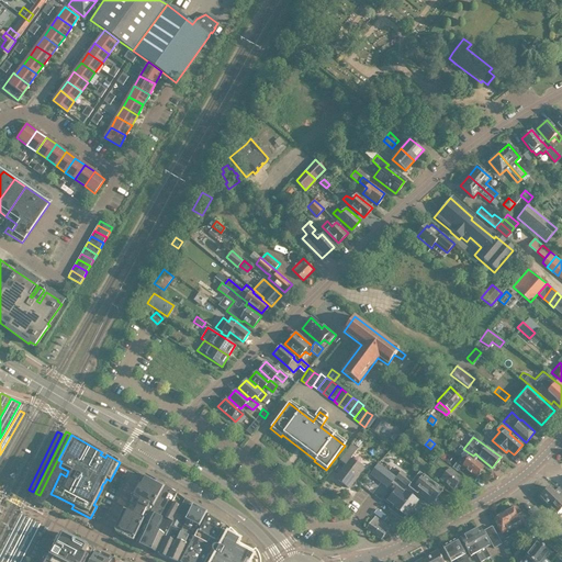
[(449,446),(454,451),(460,446),(453,440),(449,446)]
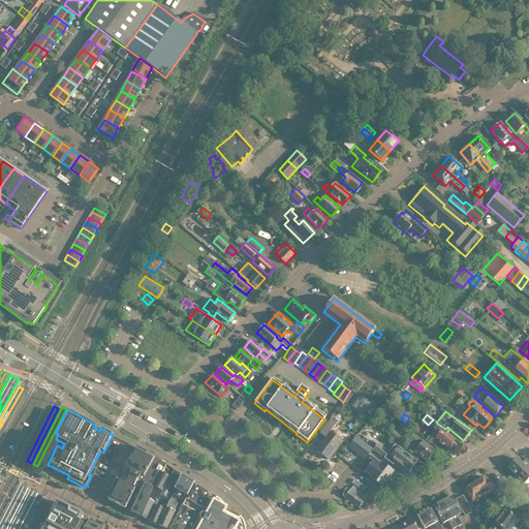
[(319,434),(324,438),(315,450),(328,460),(329,459),(330,459),(332,459),(333,458),(334,456),(334,455),(333,453),(341,441),(329,433),(336,424),(331,419),(319,434)]
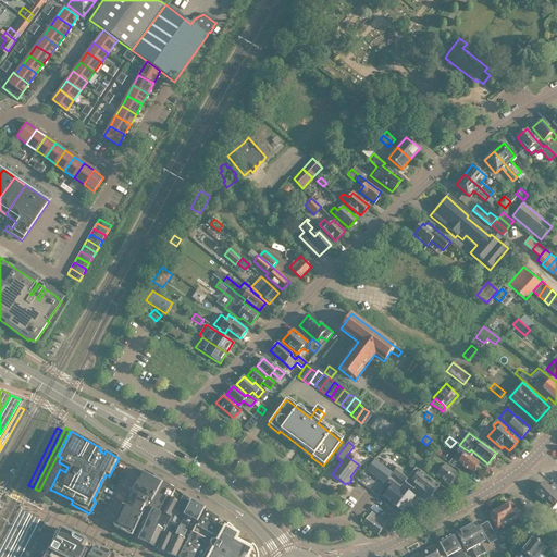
[(456,453),(461,457),(457,462),(471,473),(479,462),(470,456),(471,454),(459,445),(456,442),(450,447),(456,452),(456,453)]
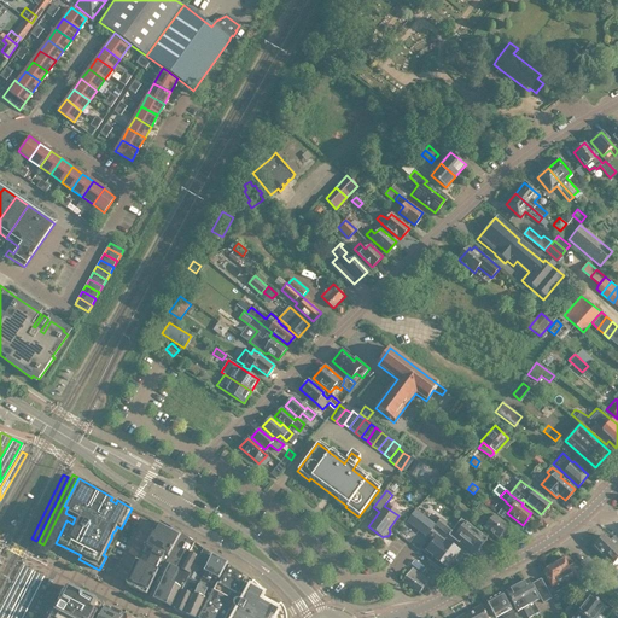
[(452,508),(464,517),(468,511),(458,501),(452,508)]
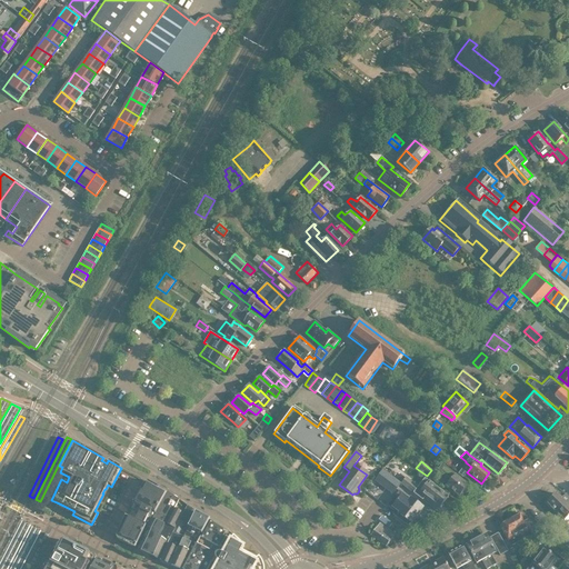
[(445,476),(450,480),(446,486),(459,496),(468,485),(455,475),(441,463),(437,469),(445,476)]
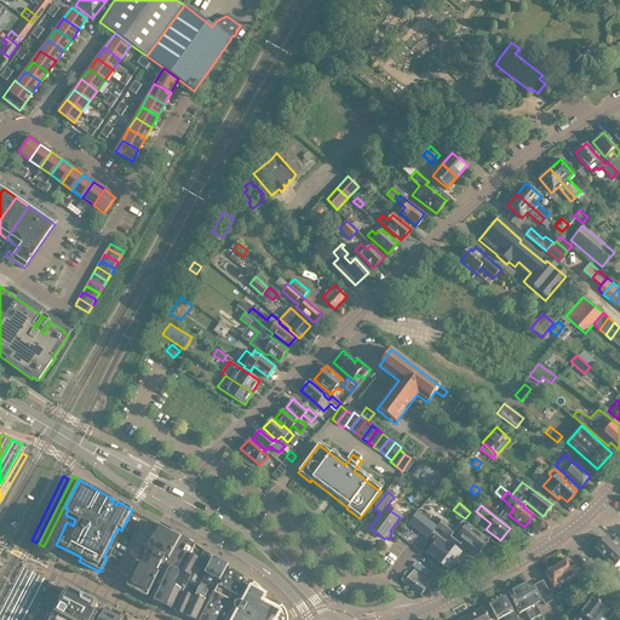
[(435,528),(426,521),(414,512),(408,520),(420,528),(418,532),(426,539),(435,528)]
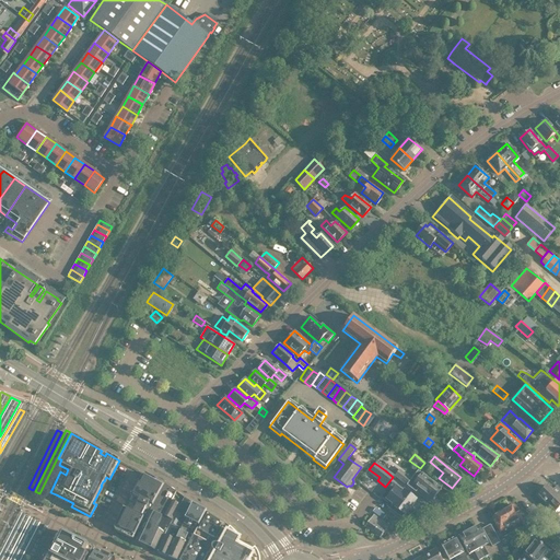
[(394,476),(406,486),(411,479),(398,470),(394,476)]
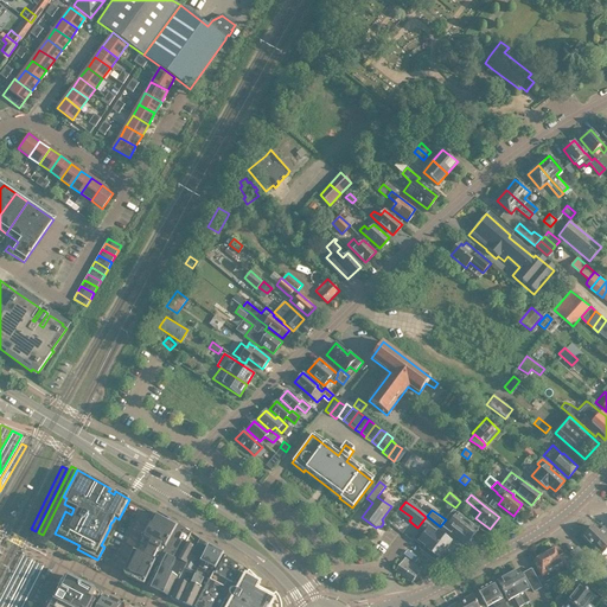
[(458,512),(452,519),(447,525),(468,542),(478,529),(462,517),(458,512)]
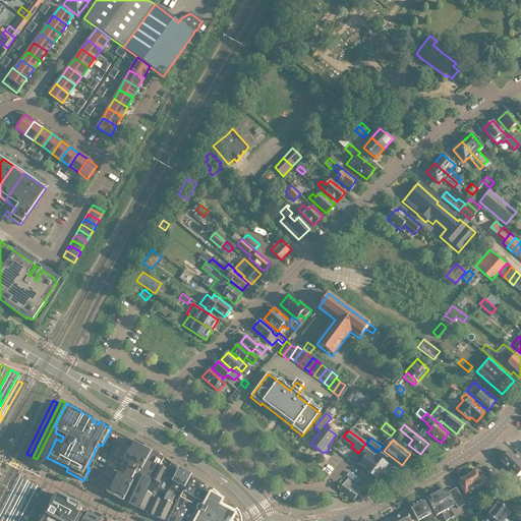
[(109,483),(106,490),(107,494),(113,497),(112,497),(123,502),(128,493),(129,493),(153,451),(146,447),(135,441),(131,442),(122,459),(124,461),(121,467),(119,466),(116,473),(114,472),(109,483)]
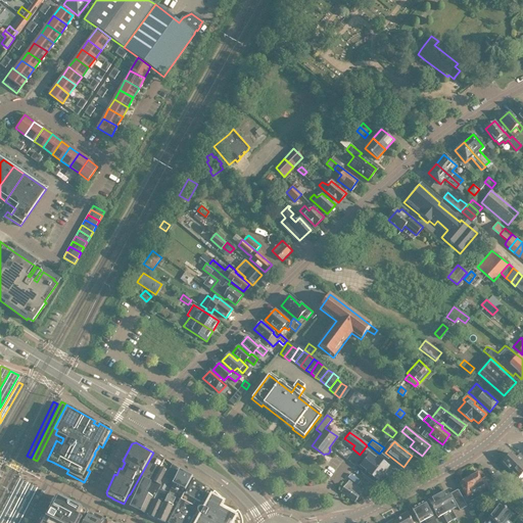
[(360,471),(375,482),(376,482),(385,477),(383,473),(388,466),(367,449),(355,464),(362,469),(360,471)]
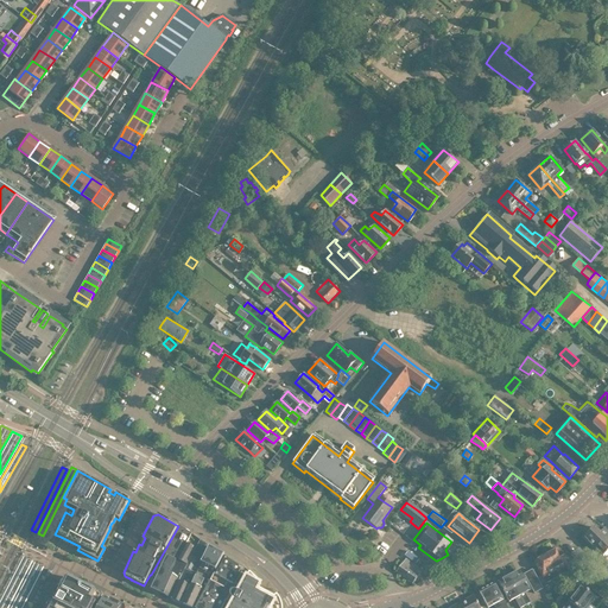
[(157,564),(146,587),(160,594),(168,597),(178,572),(182,574),(187,565),(185,564),(194,549),(185,544),(191,533),(178,525),(157,564)]
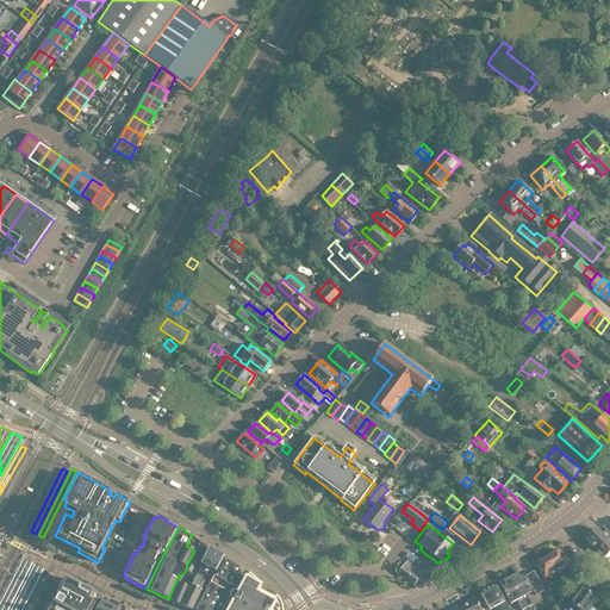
[(596,529),(586,539),(599,553),(604,558),(609,553),(609,552),(609,533),(607,529),(602,535),(596,529)]
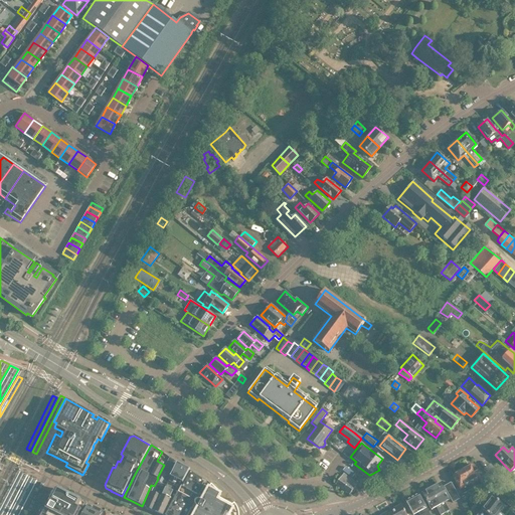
[(154,486),(144,507),(155,512),(169,479),(171,475),(170,475),(175,464),(175,461),(169,458),(164,465),(157,478),(158,479),(154,486)]
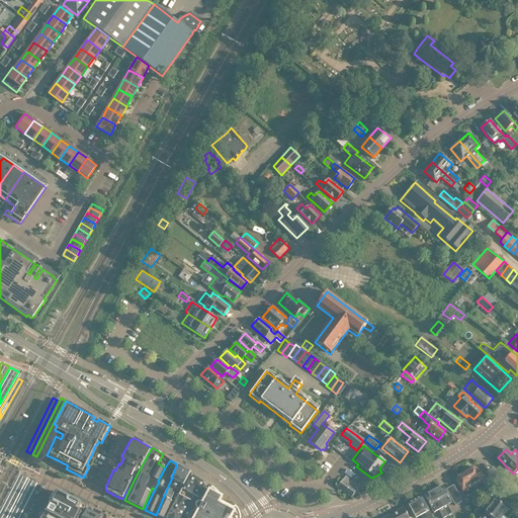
[(348,461),(344,467),(349,471),(349,470),(353,465),(354,465),(353,464),(352,466),(348,463),(349,461),(348,461)]
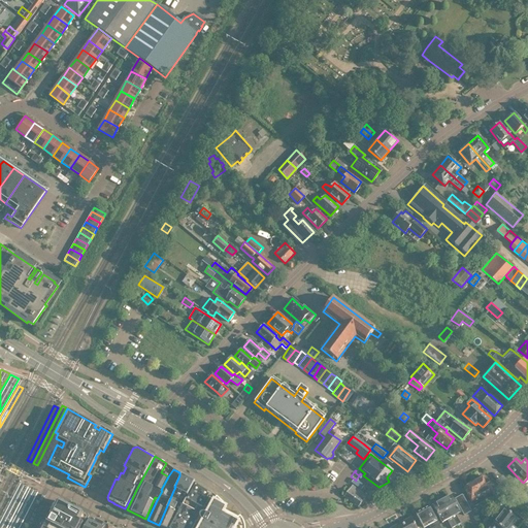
[(173,491),(159,525),(165,527),(170,527),(178,512),(194,483),(180,475),(180,473),(179,472),(179,475),(174,487),(175,487),(173,491)]
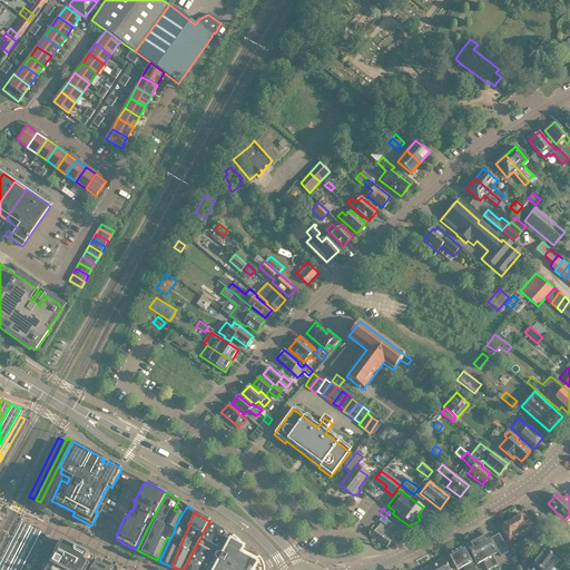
[(523,513),(512,520),(520,534),(532,528),(523,513)]
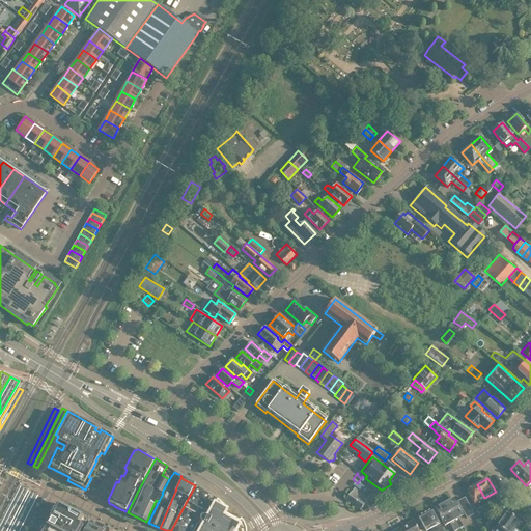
[(20,484),(0,522),(0,530),(5,530),(28,488),(20,484)]
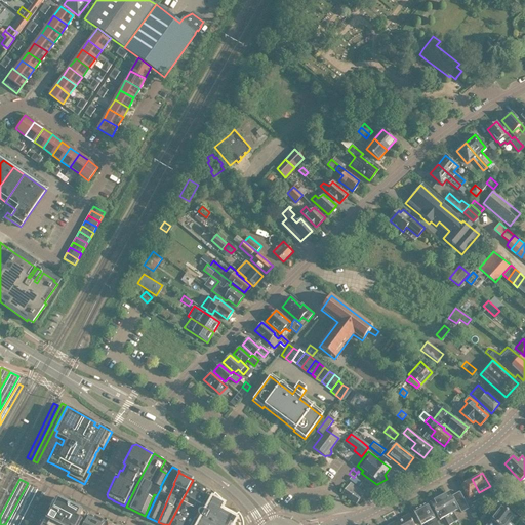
[(479,492),(472,479),(460,485),(468,497),(465,499),(469,508),(474,505),(472,502),(482,497),(479,492)]
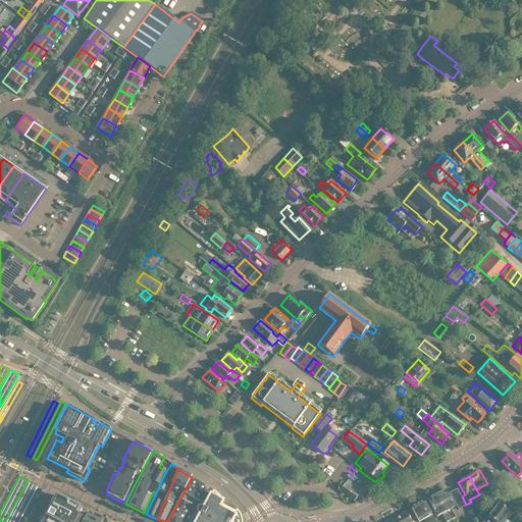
[(176,506),(168,521),(191,521),(208,486),(192,477),(176,506)]
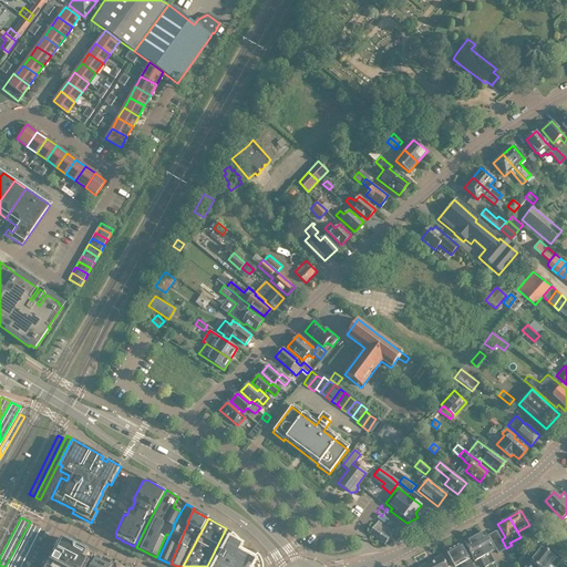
[(379,521),(369,534),(384,545),(393,532),(379,521)]
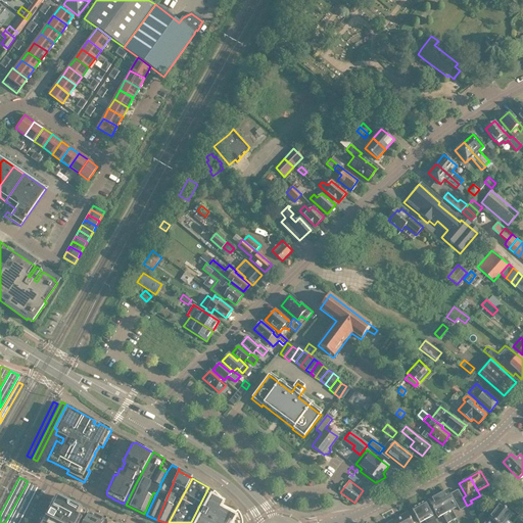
[(493,494),(500,491),(495,484),(493,481),(488,484),(487,485),(493,494)]
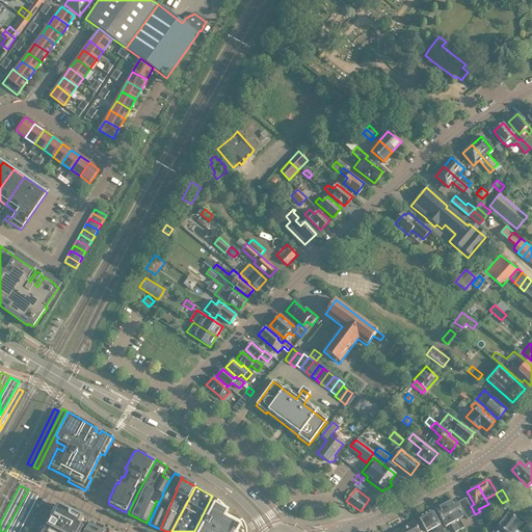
[(18,531),(37,495),(29,490),(7,531),(18,531)]
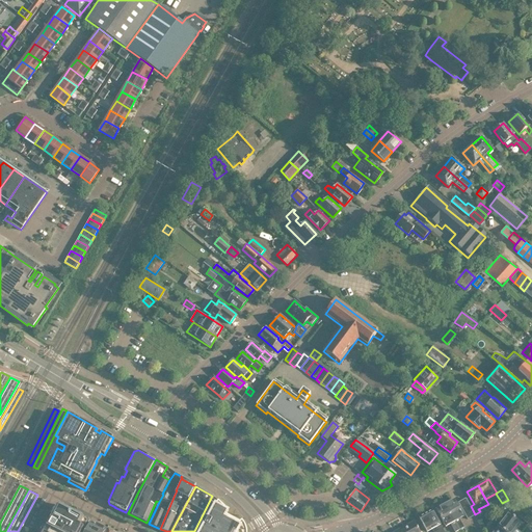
[(212,496),(194,531),(242,531),(243,531),(242,530),(242,529),(241,527),(241,526),(240,524),(238,522),(237,521),(236,520),(235,519),(225,513),(228,510),(218,501),(215,504),(211,503),(213,497),(212,496)]
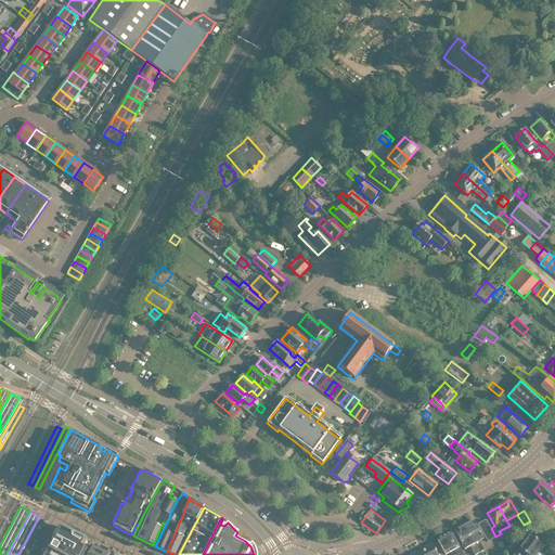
[(488,541),(495,537),(486,519),(478,524),(488,541)]
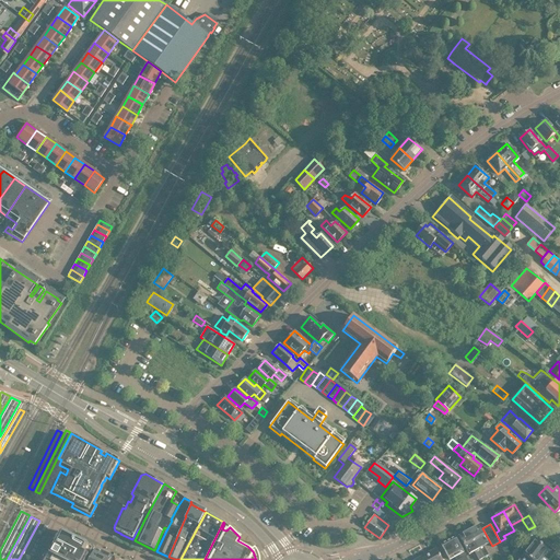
[(478,525),(468,531),(483,557),(488,555),(482,546),(488,543),(478,525)]
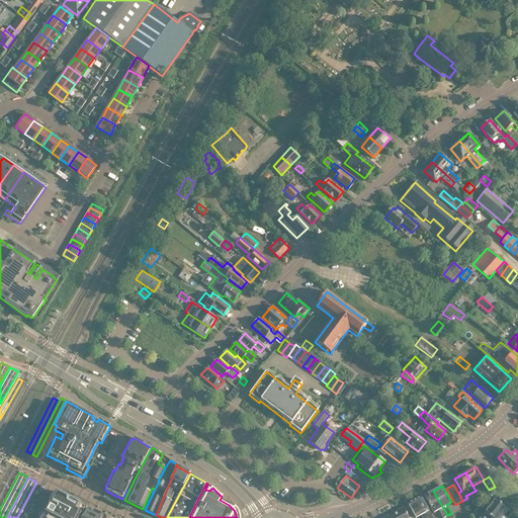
[(56,491),(40,517),(76,517),(81,508),(78,507),(80,503),(69,498),(56,491)]
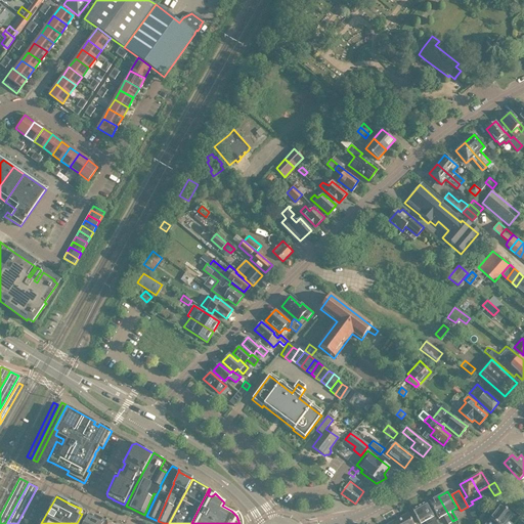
[(452,521),(438,496),(430,501),(439,518),(444,515),(448,523),(452,521)]
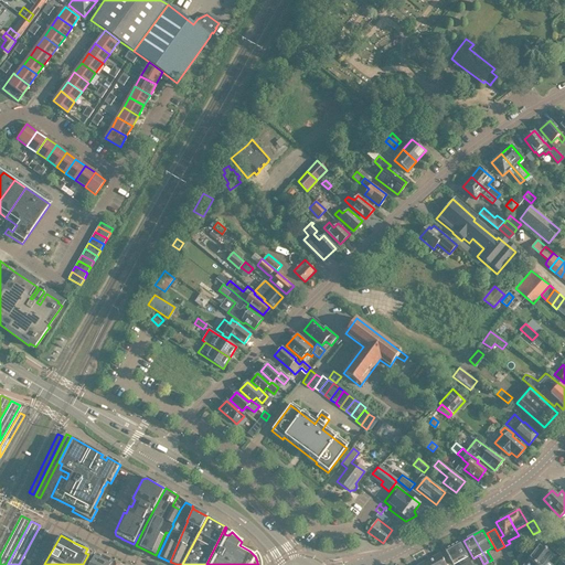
[(459,543),(446,550),(451,560),(454,564),(458,563),(459,564),(471,564),(465,553),(459,543)]
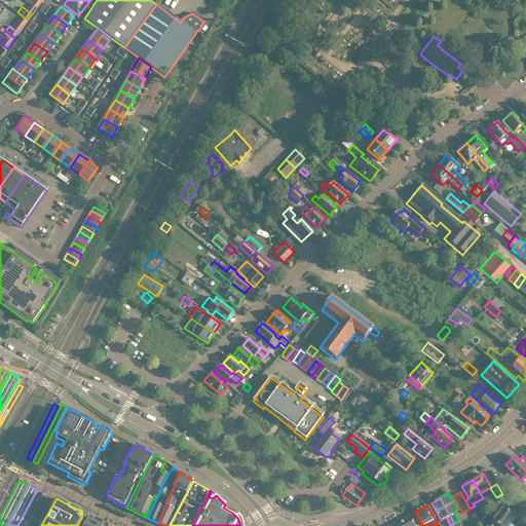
[(510,522),(514,517),(501,506),(486,525),(514,525),(515,525),(510,522)]
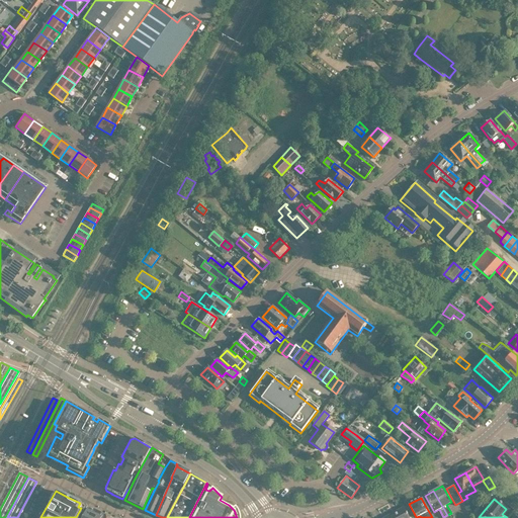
[(100,517),(103,515),(88,507),(82,517),(100,517)]
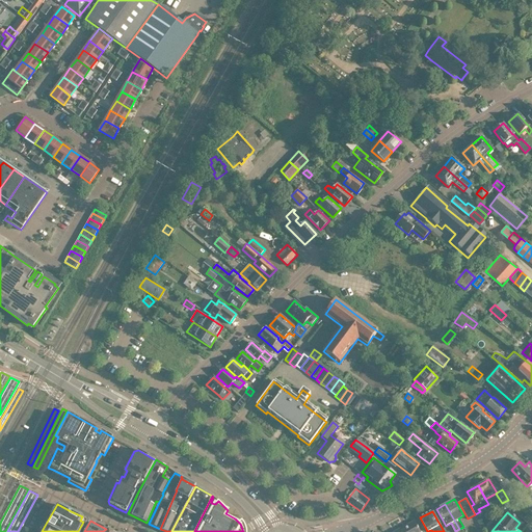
[(420,531),(415,521),(393,531),(420,531)]
